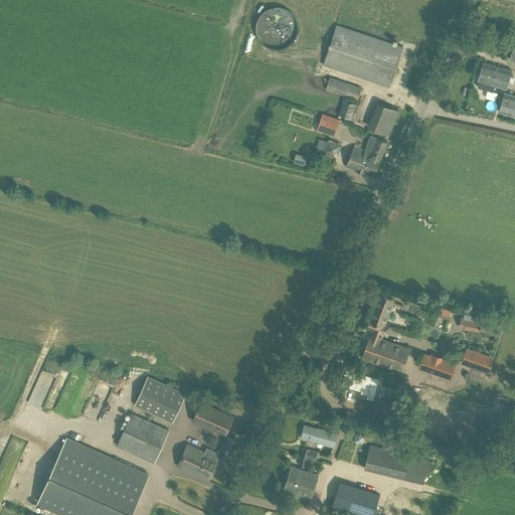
[(403,47),(336,25),(323,64),(390,88),(403,47)]
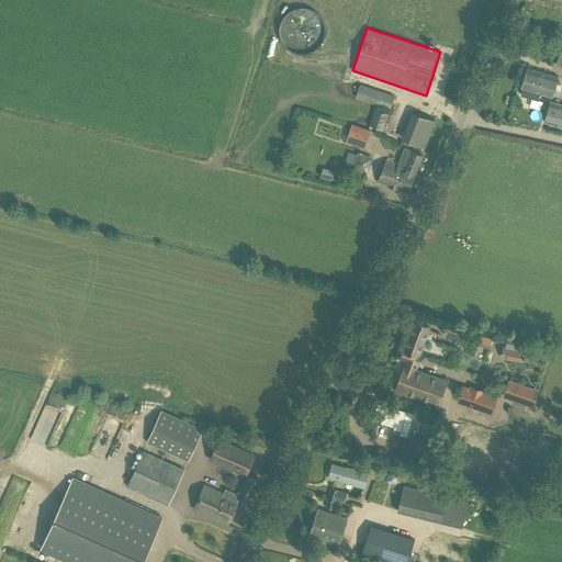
[(559,77),(528,68),(523,88),(525,88),(524,92),(534,96),(532,98),(538,99),(540,92),(553,97),(559,77)]
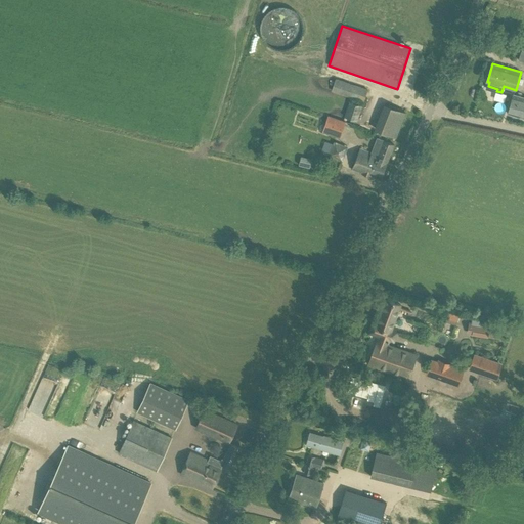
[(363,102),(368,89),(336,78),(332,91),(363,102)]
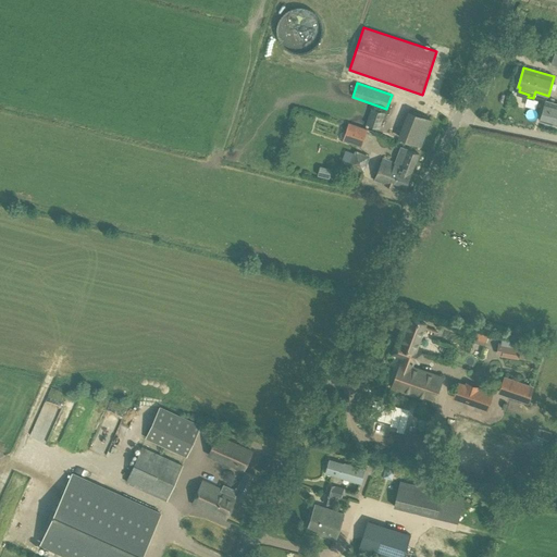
[(556,125),(556,102),(546,99),(540,121),(556,125)]
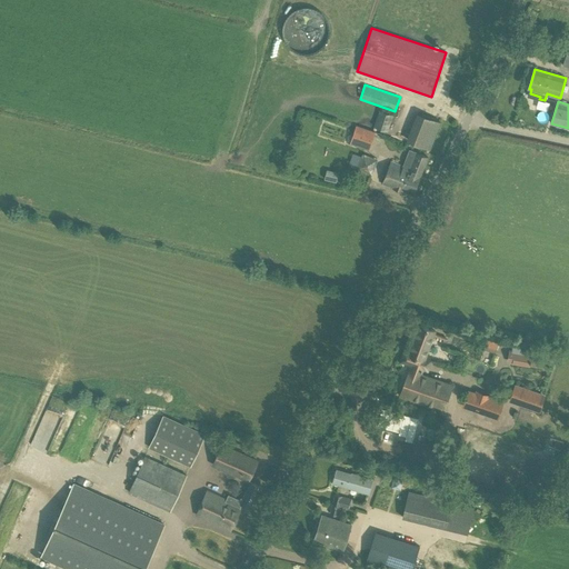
[(388,131),(395,115),(379,109),(373,126),(388,131)]
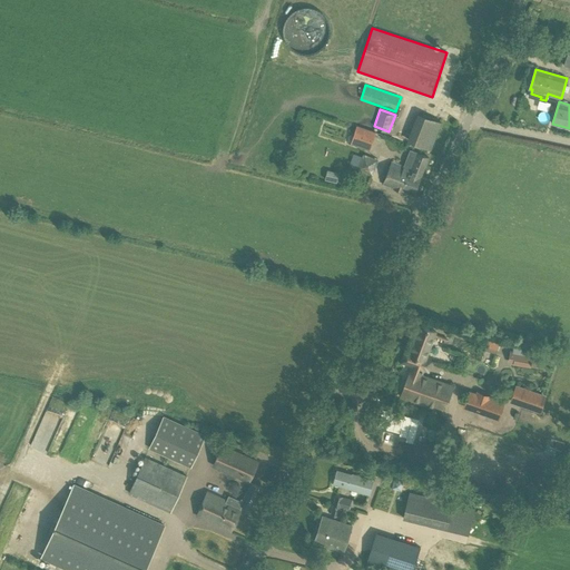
[(410,141),(413,143),(430,149),(441,123),(420,114),(410,141)]
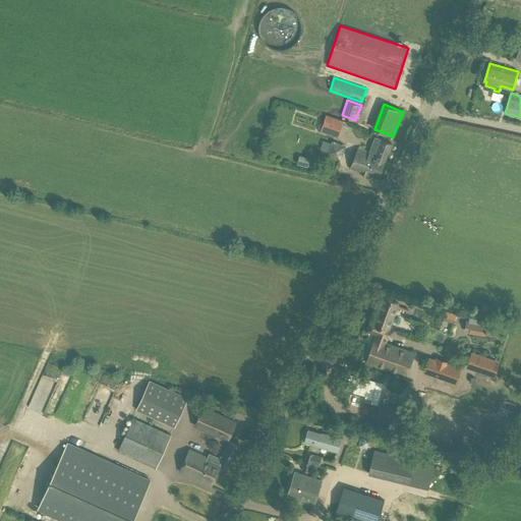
[(338,138),(343,122),(326,116),(321,132),(338,138)]
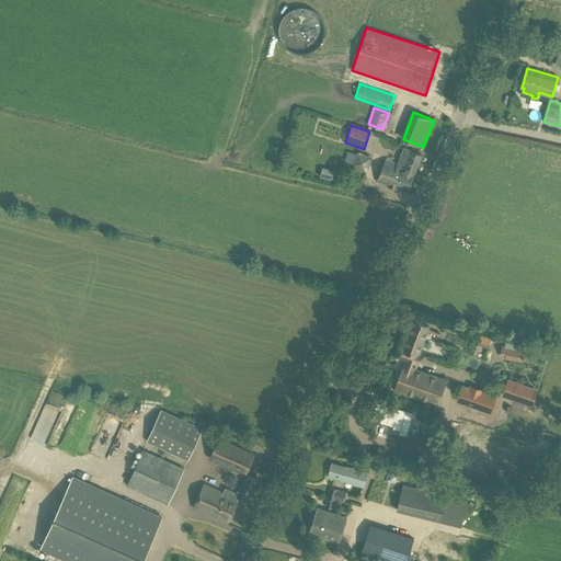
[(377,181),(408,193),(422,155),(403,148),(401,153),(398,163),(386,159),(377,181)]
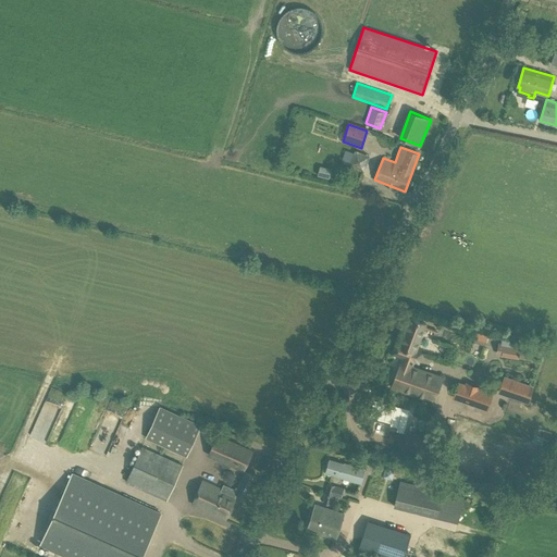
[(332,168),(319,164),(317,174),(330,176),(332,168)]
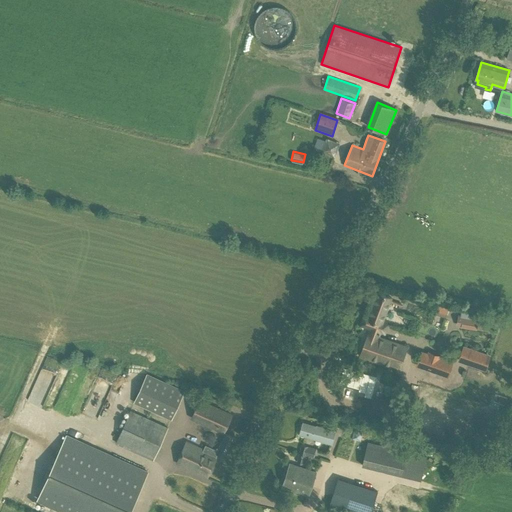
[(360,356),(400,370),(409,346),(381,336),(382,334),(385,335),(389,324),(384,322),(391,303),(402,307),(403,303),(392,299),(393,298),(377,292),(368,318),(362,316),(359,325),(370,329),(360,356)]
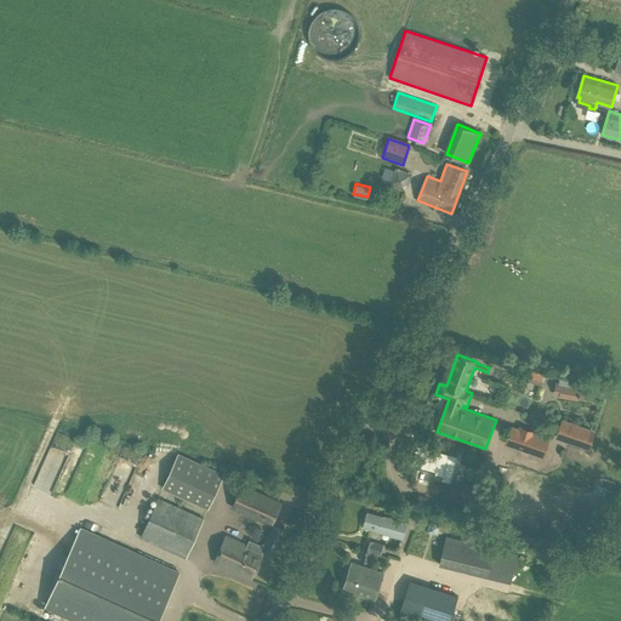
[(541,386),(546,371),(533,368),(528,381),(541,386)]
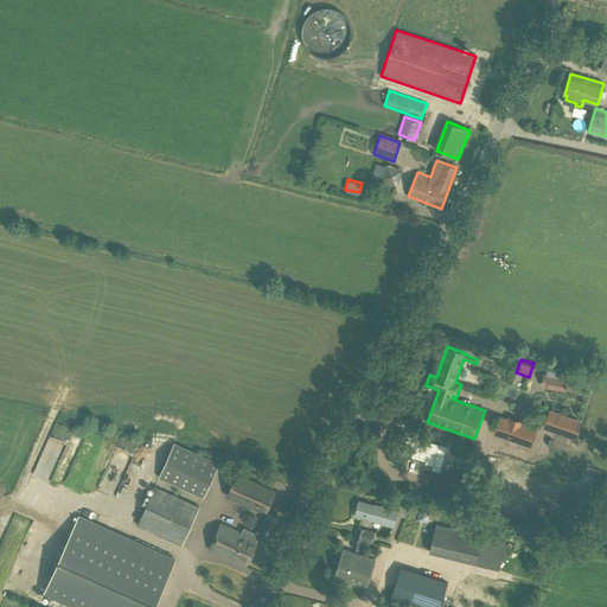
[(549,384),(548,387),(564,389),(566,387),(567,387),(567,384),(566,384),(566,379),(572,381),(573,372),(548,369),(547,376),(544,376),(543,383),(549,384)]
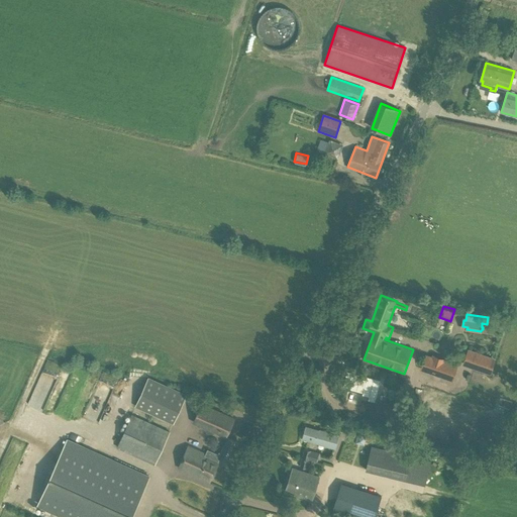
[(462,365),(491,375),(496,358),(468,349),(462,365)]
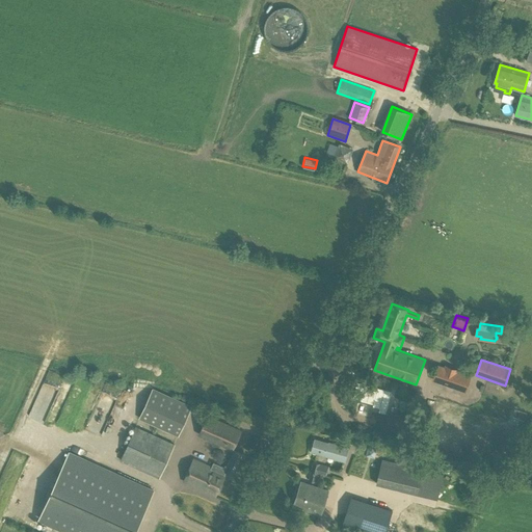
[(432,380),(466,393),(472,376),(458,372),(459,369),(445,365),(445,367),(437,365),(432,380)]
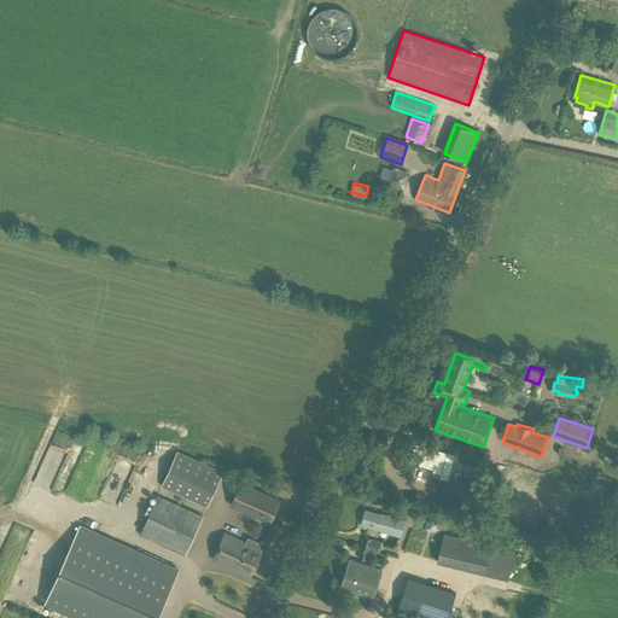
[(164,484),(209,505),(223,472),(179,452),(164,484)]
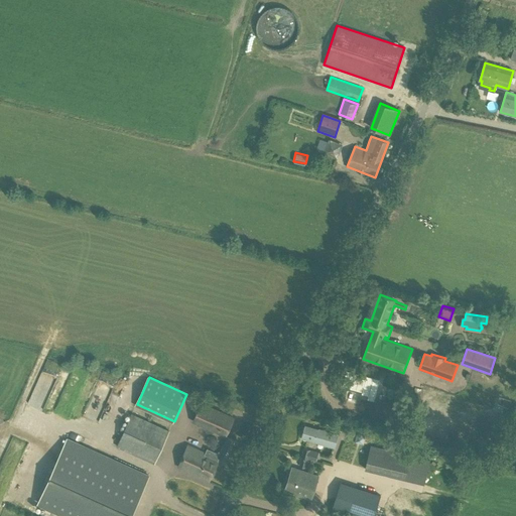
[(233,417),(201,403),(192,421),(225,435),(233,417)]
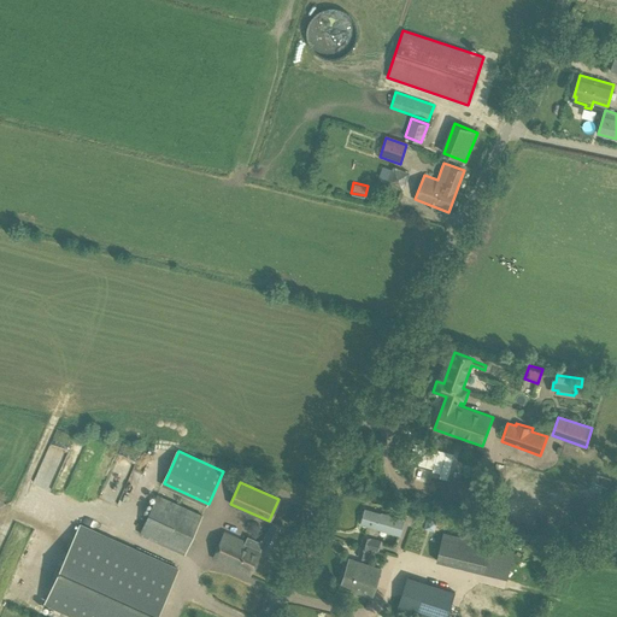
[(157,494),(139,534),(186,554),(204,515),(157,494)]
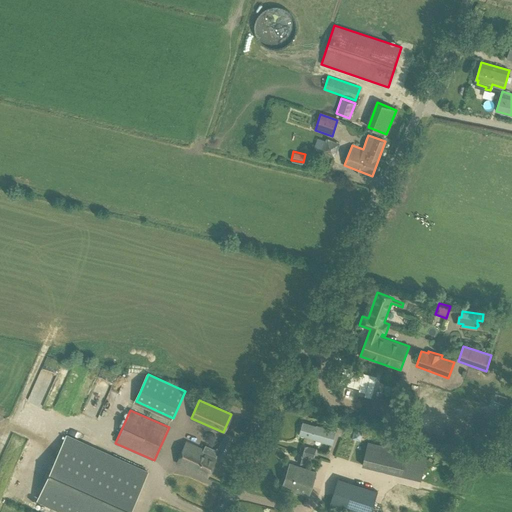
[(316,425),(316,426),(303,422),(300,435),(313,438),(314,437),(332,443),(335,433),(323,429),(323,427),(316,425)]
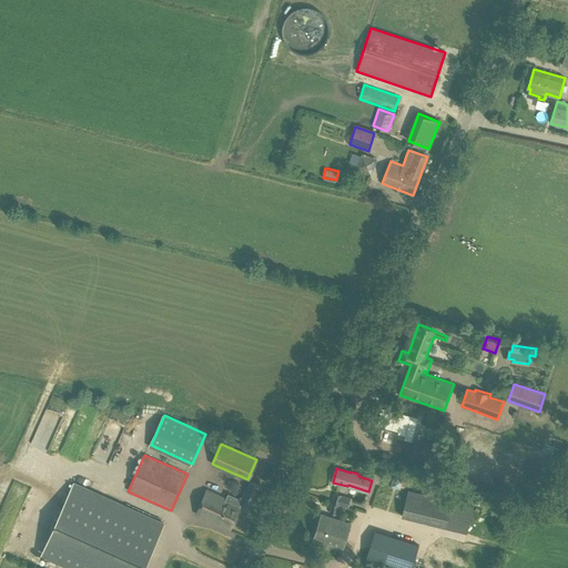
[(389,476),(387,484),(404,488),(405,480),(389,476)]
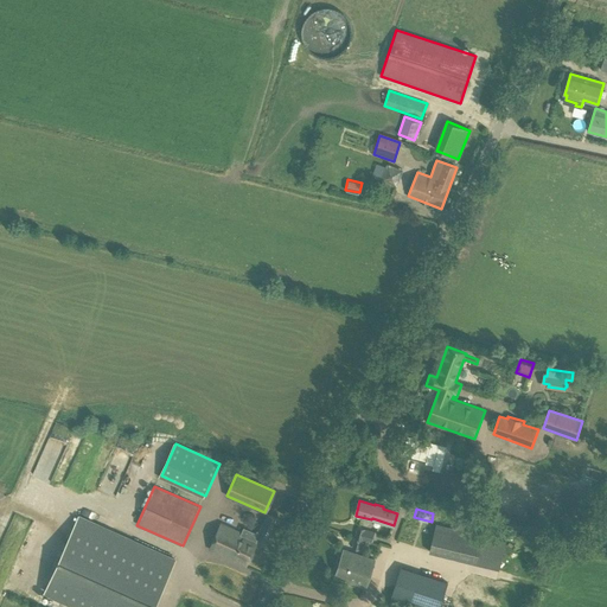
[(278,519),(266,513),(259,531),(257,530),(256,532),(243,528),(241,531),(221,522),(209,549),(247,566),(259,538),(267,542),(278,519)]
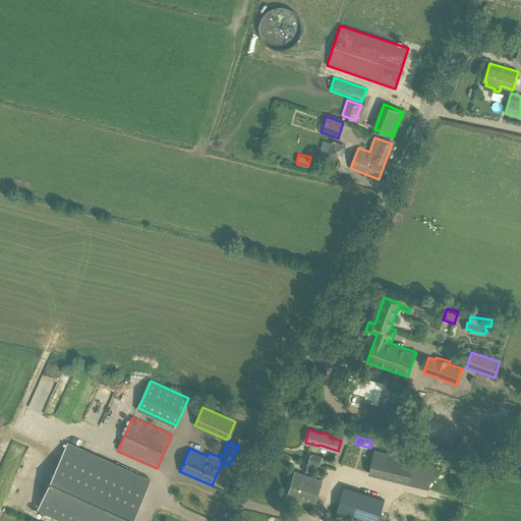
[(66,520),(132,520),(151,481),(68,444),(39,509),(66,520)]
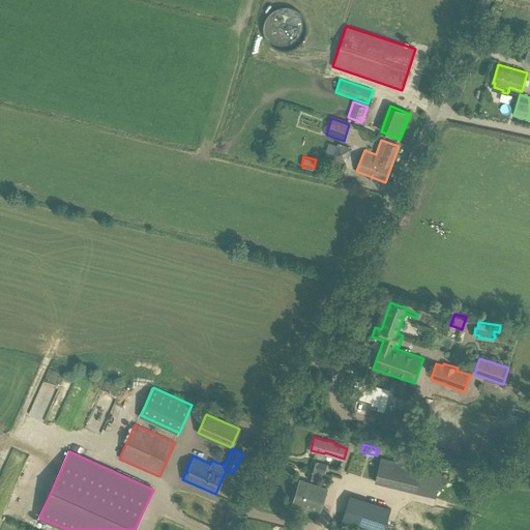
[(313,461),(310,470),(317,472),(317,471),(325,473),(327,465),(319,463),(313,461)]
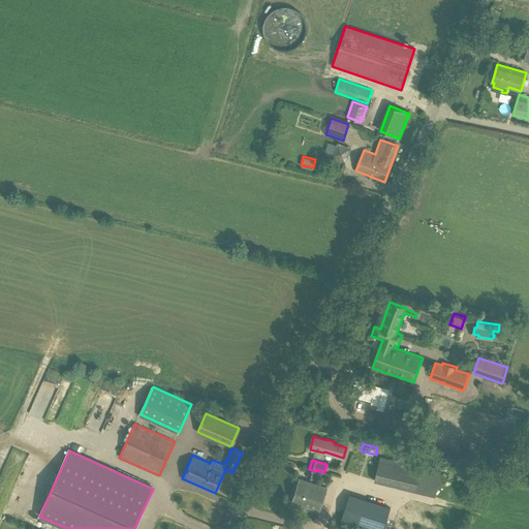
[(307,477),(314,479),(316,471),(309,469),(307,477)]
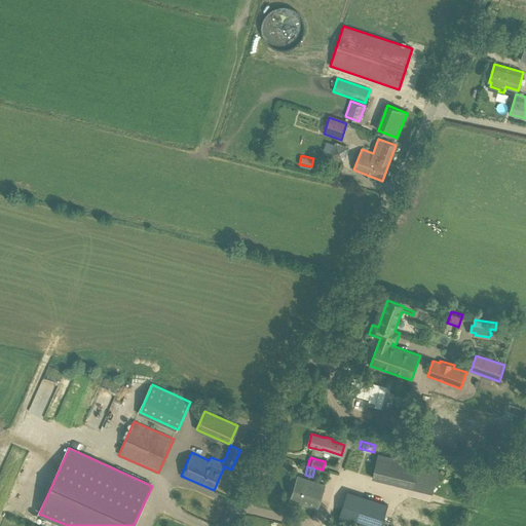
[(317,509),(324,485),(298,477),(291,499),(317,509)]
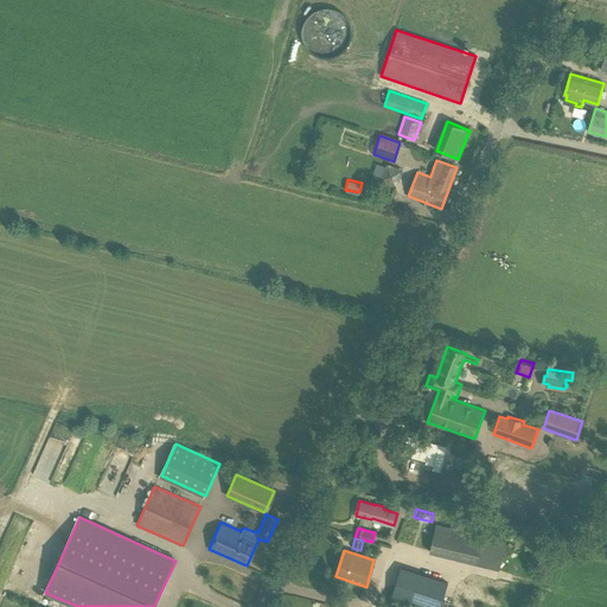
[(402,568),(393,596),(426,606),(439,606),(447,582),(402,568)]
